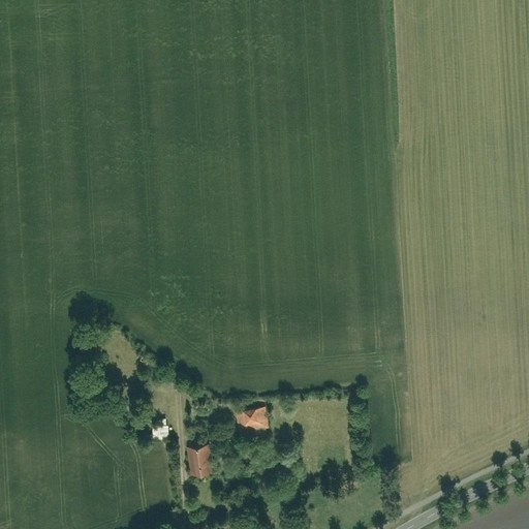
[(194,402),(194,411),(208,410),(208,402),(194,402)]
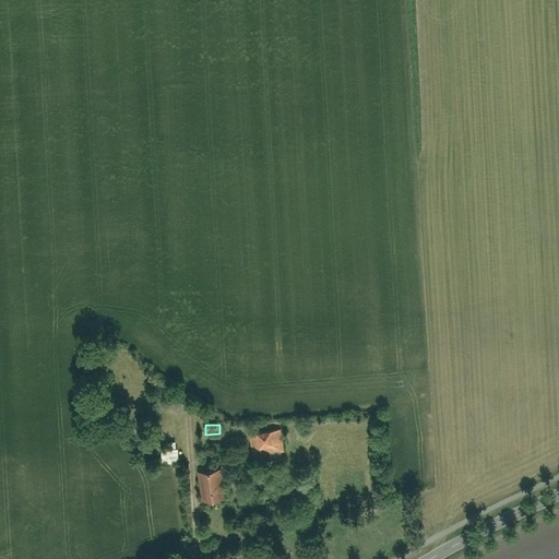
[(250,436),(252,456),(281,453),(278,433),(250,436)]
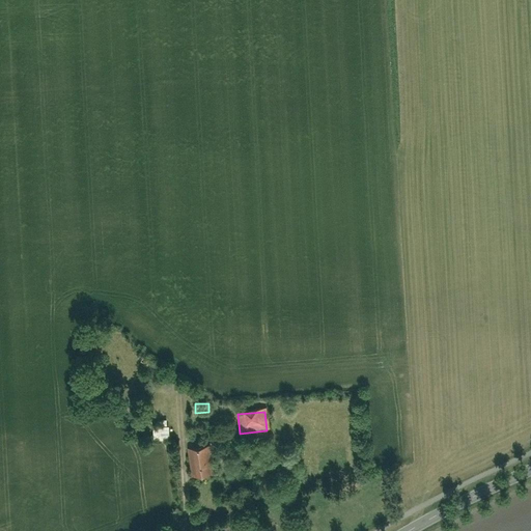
[(149,427),(151,441),(168,438),(166,424),(149,427)]
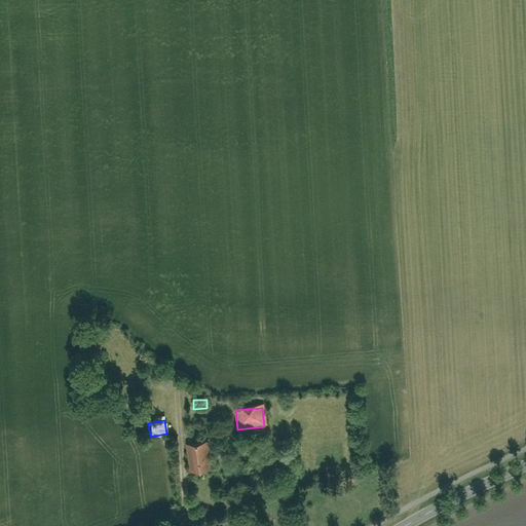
[(185,444),(188,473),(209,472),(207,442),(185,444)]
